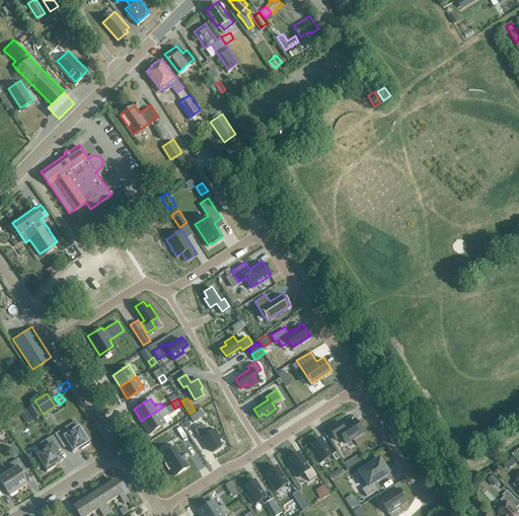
[(33,402),(26,408),(33,419),(42,414),(34,402),(33,402)]
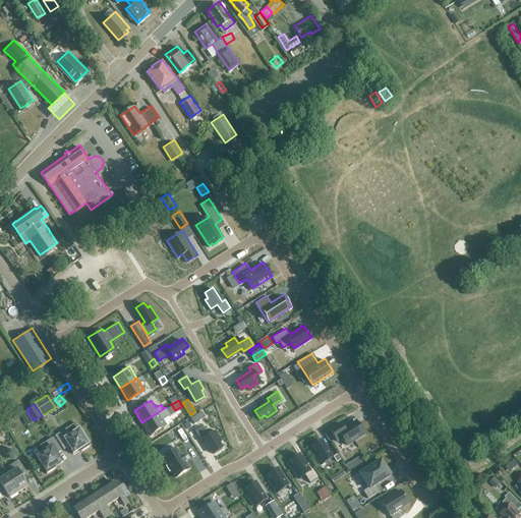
[(166,407),(141,422),(150,434),(166,423),(163,418),(170,413),(166,407)]
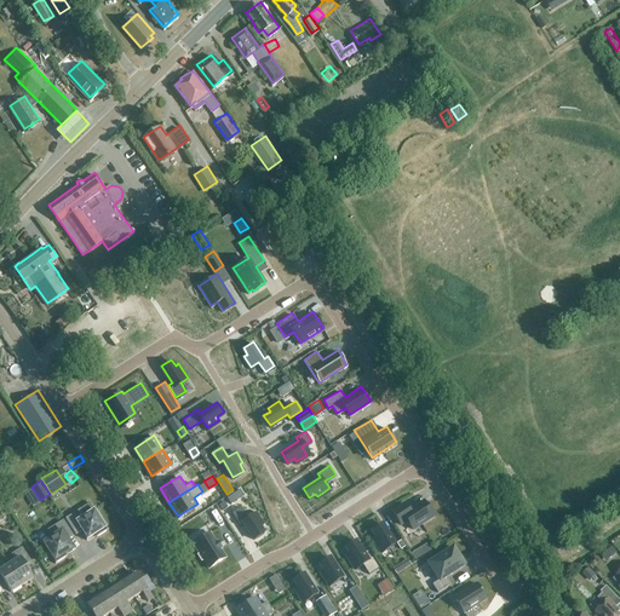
[(240,487),(227,495),(231,501),(244,493),(240,487)]
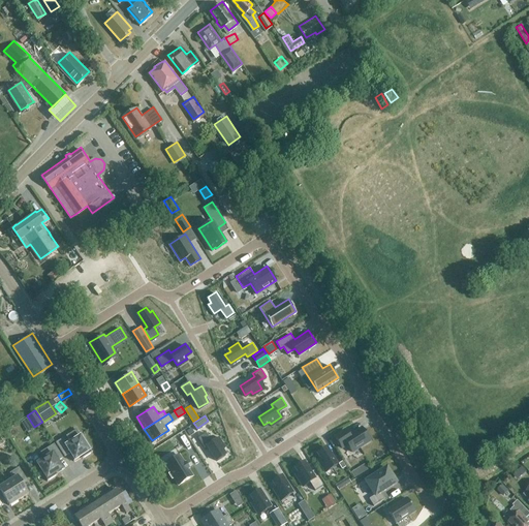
[(335,435),(341,445),(347,442),(351,450),(370,438),(362,426),(349,434),(345,428),(335,435)]
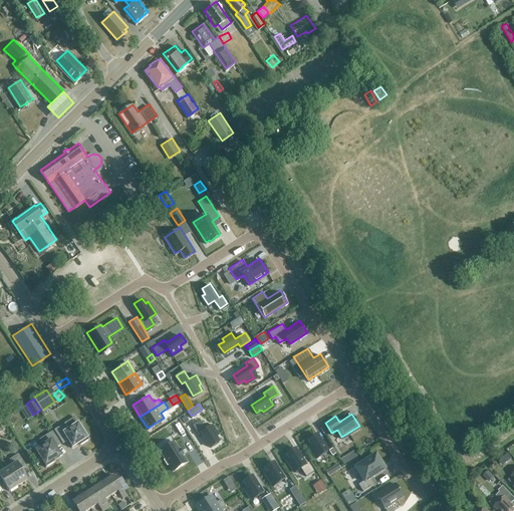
[(78,419),(74,415),(54,428),(62,441),(68,438),(72,444),(71,445),(71,446),(79,441),(80,442),(79,443),(90,437),(89,436),(88,437),(83,429),(83,428),(84,429),(85,429),(78,419)]
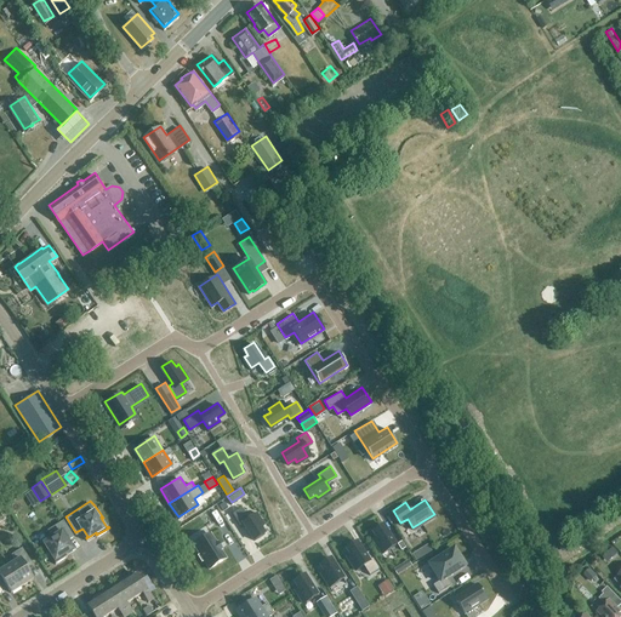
[(243,507),(233,513),(240,524),(244,521),(254,538),(265,531),(261,525),(263,523),(256,512),(249,516),(243,507)]
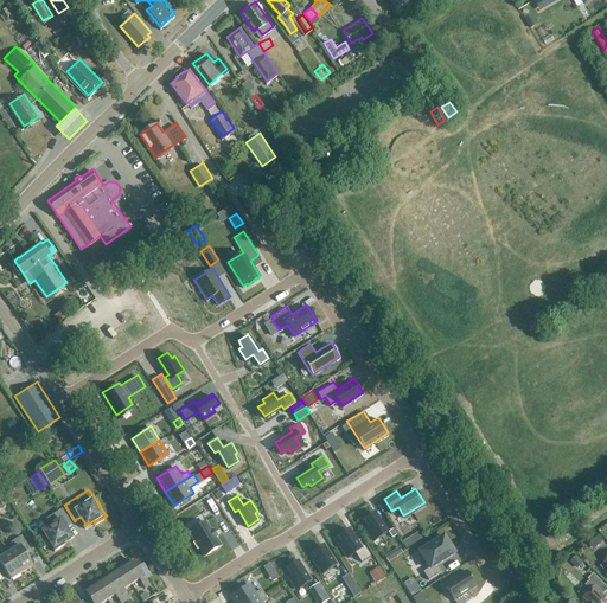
[(72,521),(62,506),(50,514),(53,521),(44,527),(43,526),(42,527),(55,547),(53,549),(66,540),(65,540),(64,541),(63,539),(72,533),(71,533),(65,526),(72,521)]
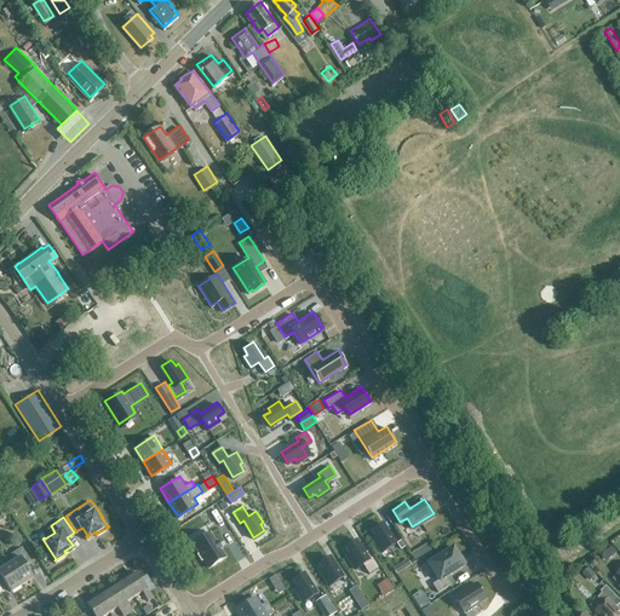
[(383,522),(372,528),(375,534),(373,536),(382,551),(395,542),(383,522)]
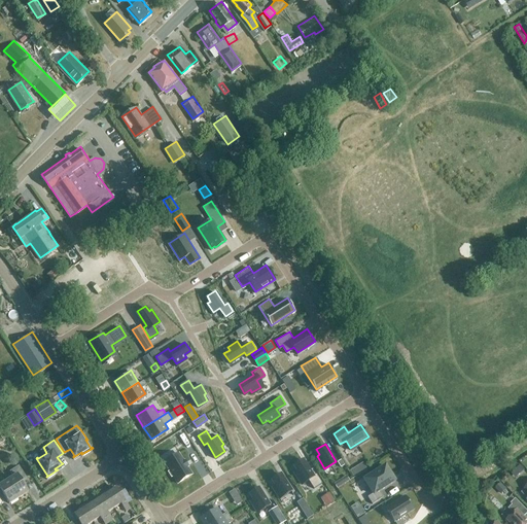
[(178,451),(164,460),(170,468),(168,469),(171,475),(173,475),(177,482),(191,473),(187,465),(187,464),(184,459),(178,451)]
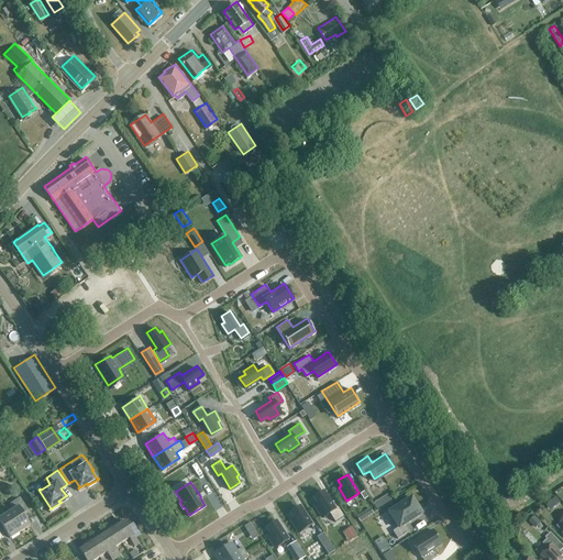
[(323,490),(313,495),(318,501),(315,503),(322,515),(330,511),(335,519),(343,514),(338,505),(334,507),(323,490)]
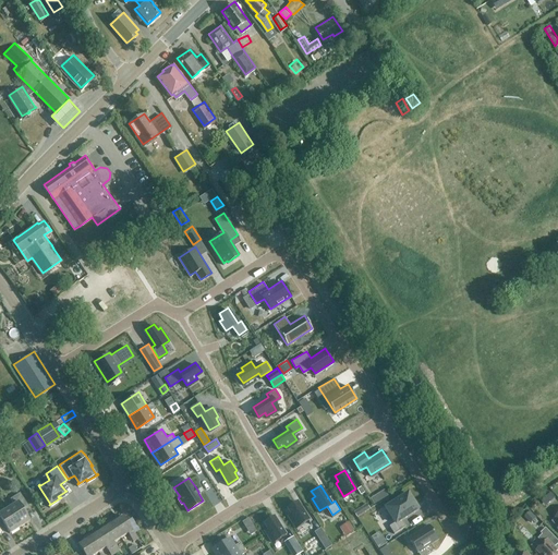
[(550,490),(542,498),(546,503),(555,494),(550,490)]
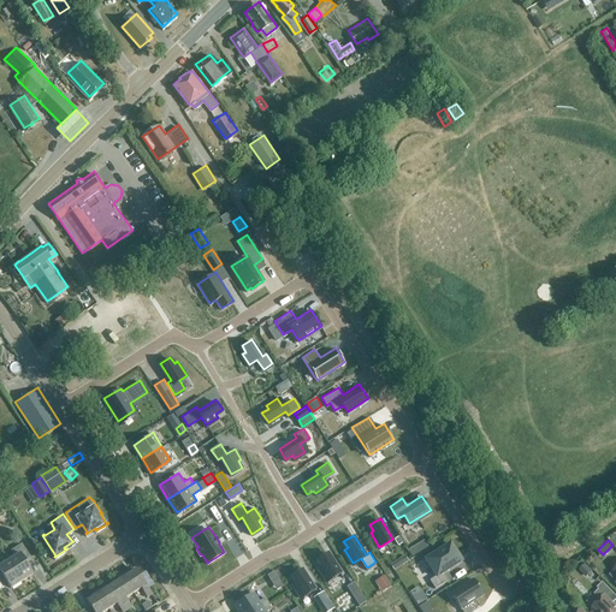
[(10,558),(22,577),(33,571),(24,557),(30,553),(22,541),(12,547),(16,553),(10,558)]
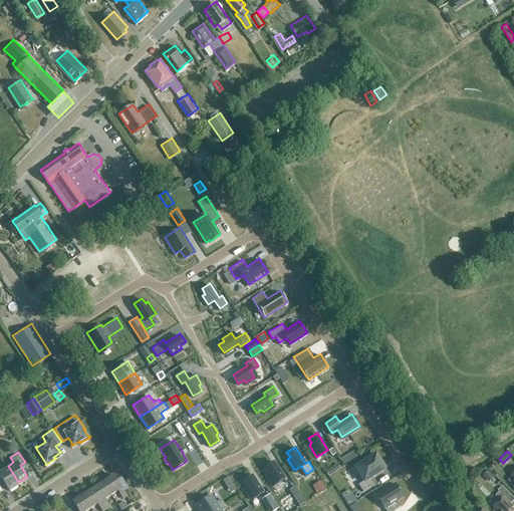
[(369,477),(386,467),(375,452),(354,465),(363,479),(358,482),(362,490),(373,483),(369,477)]
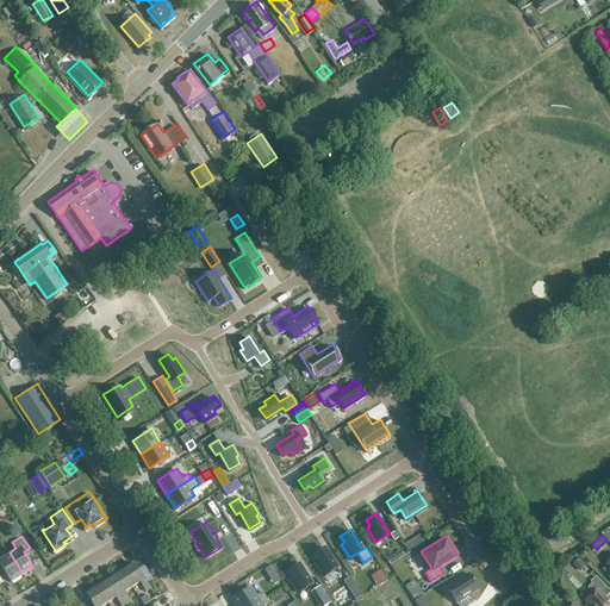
[(411,537),(405,542),(409,548),(416,543),(411,537)]
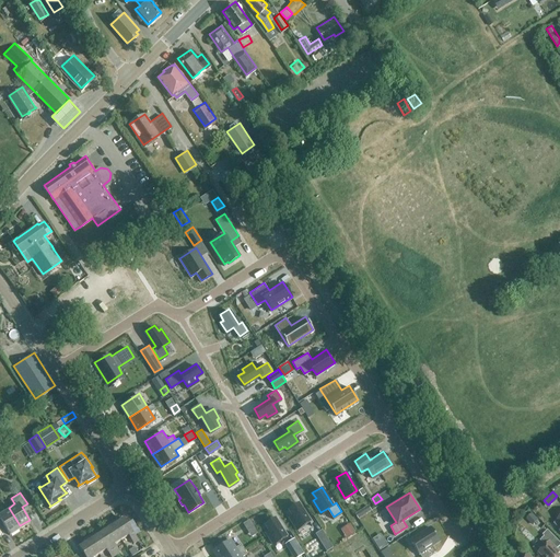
[(298,501),(289,508),(292,513),(289,515),(298,528),(310,520),(298,501)]
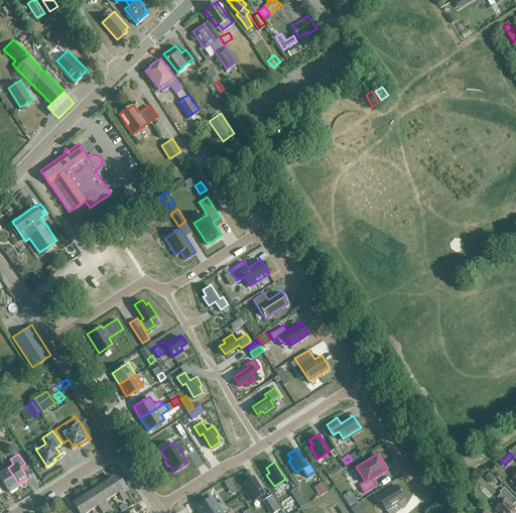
[(18,484),(8,468),(2,471),(0,467),(0,479),(1,479),(9,490),(18,484)]
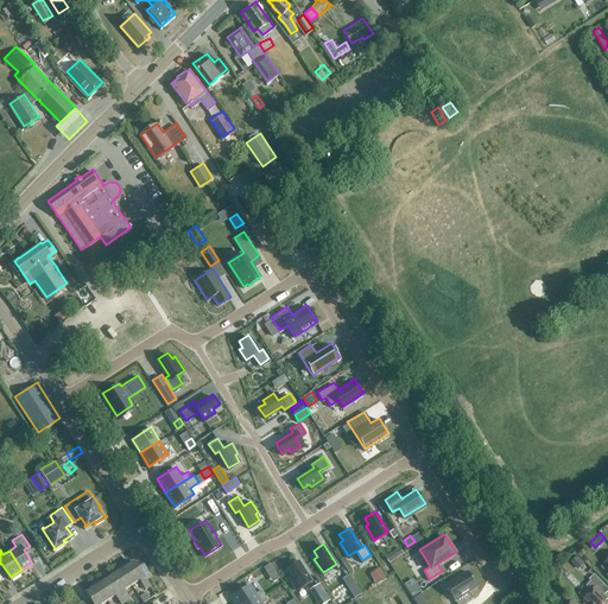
[(125,561),(120,565),(132,583),(140,578),(146,586),(150,584),(144,574),(145,574),(135,559),(126,565),(125,561)]
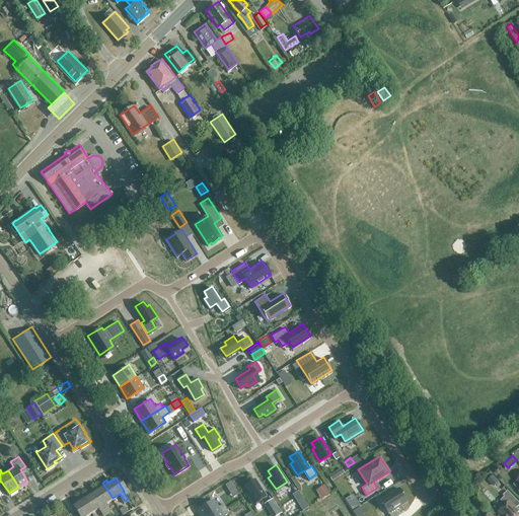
[(254,478),(245,484),(249,490),(246,491),(253,503),(266,496),(254,478)]
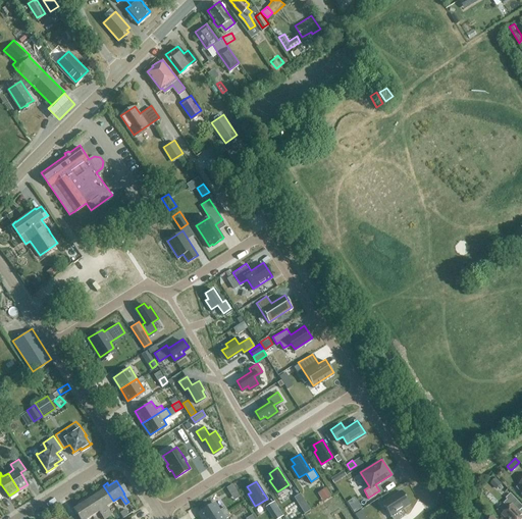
[(231,482),(226,485),(230,491),(236,488),(231,482)]
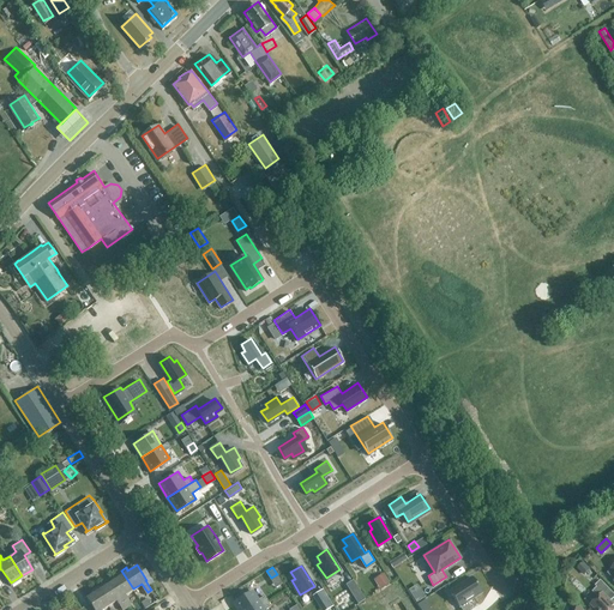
[(112,580),(127,605),(131,603),(125,593),(133,589),(121,571),(116,573),(119,577),(112,580)]
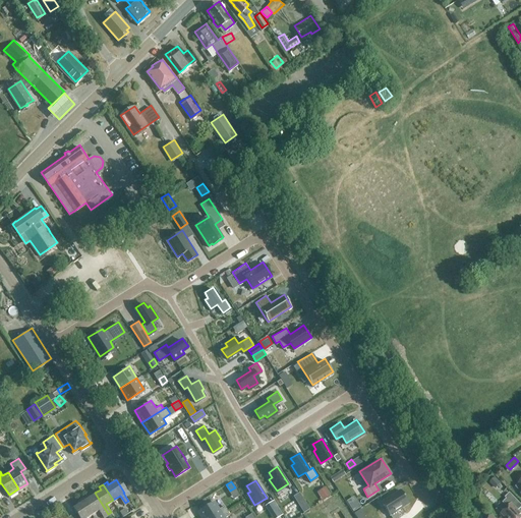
[(324,484),(316,488),(323,499),(330,494),(324,484)]
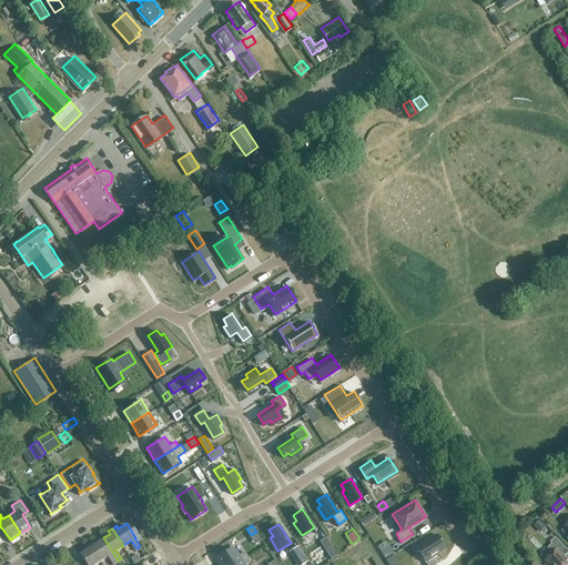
[(416,545),(428,564),(429,564),(436,562),(433,555),(445,547),(436,532),(416,545)]
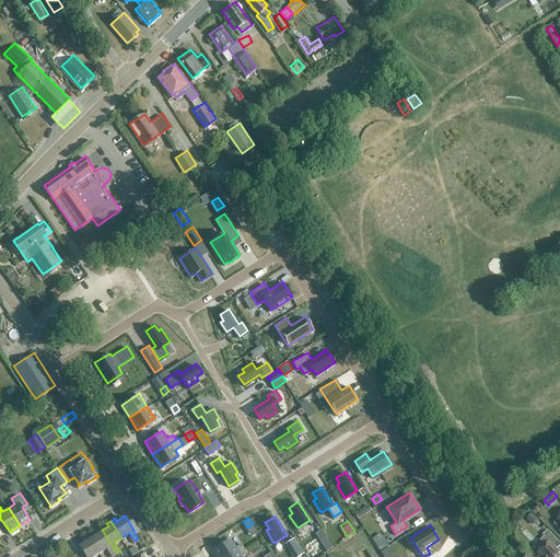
[(545,556),(558,556),(559,556),(559,549),(553,543),(558,538),(548,528),(543,532),(544,534),(540,537),(546,543),(538,549),(545,556)]
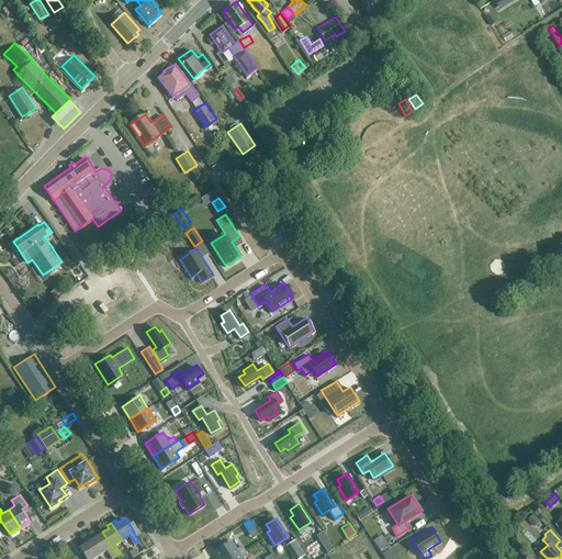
[(93,534),(89,536),(100,554),(107,549),(112,557),(116,555),(102,532),(94,536),(93,534)]
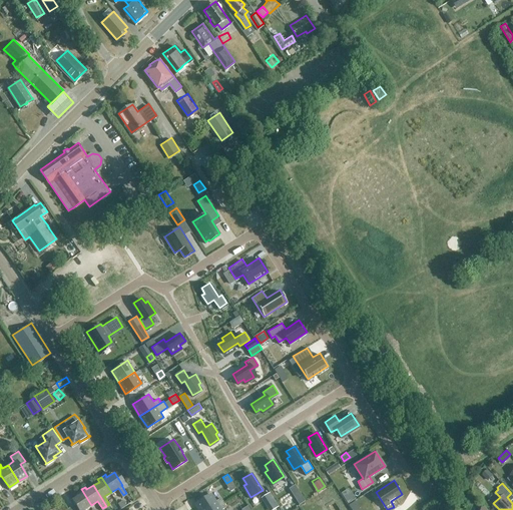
[(91,505),(81,489),(77,492),(78,495),(72,499),(79,509),(85,509),(84,509),(91,505)]
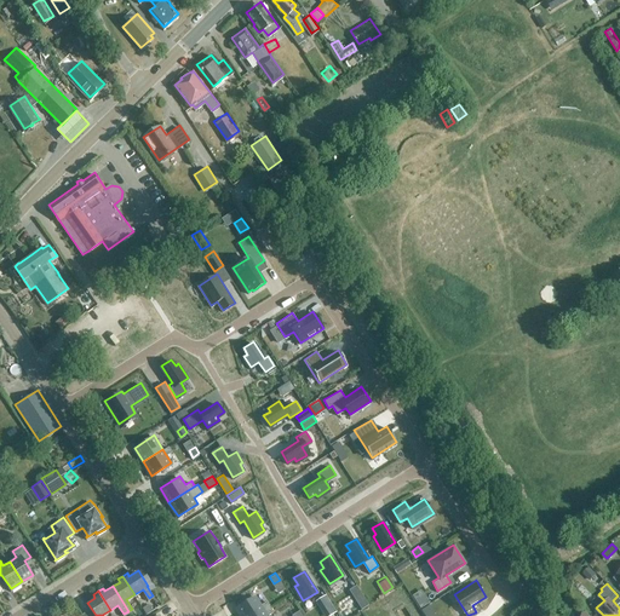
[(361,591),(354,596),(362,608),(369,603),(361,591)]
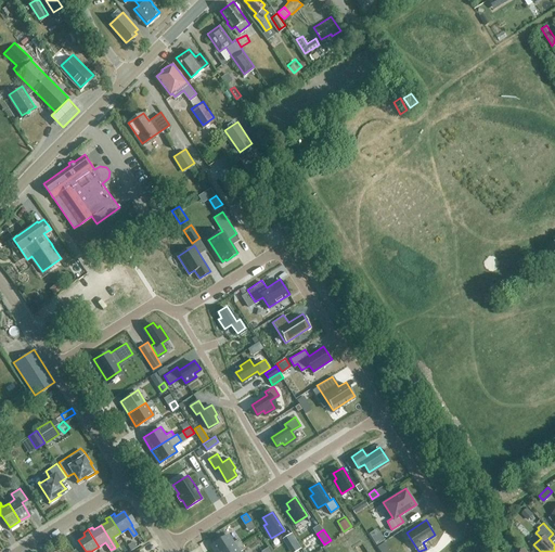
[(292,531),(284,536),(289,546),(297,541),(292,531)]
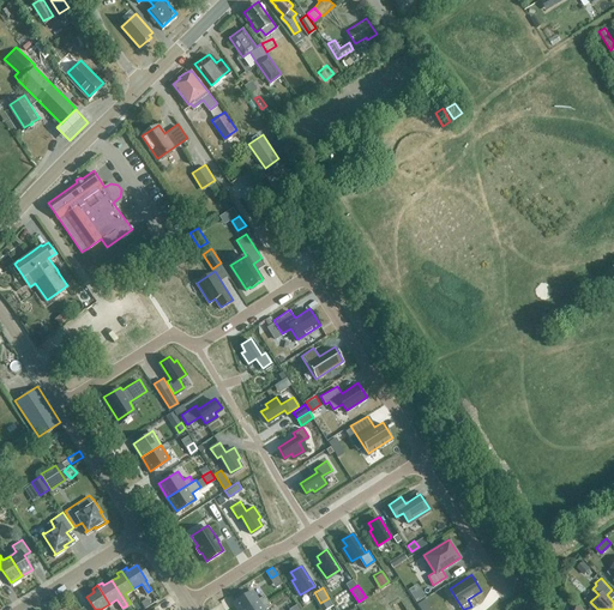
[(253,589),(233,602),(238,609),(250,609),(268,599),(264,593),(258,598),(253,589)]
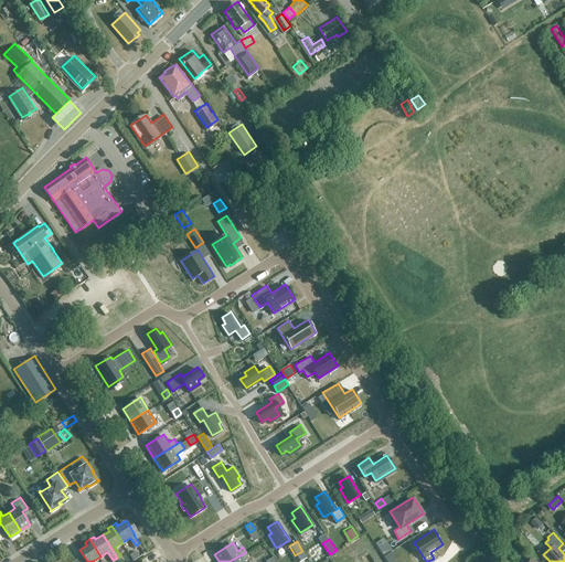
[(387,542),(380,547),(383,552),(391,548),(387,542)]
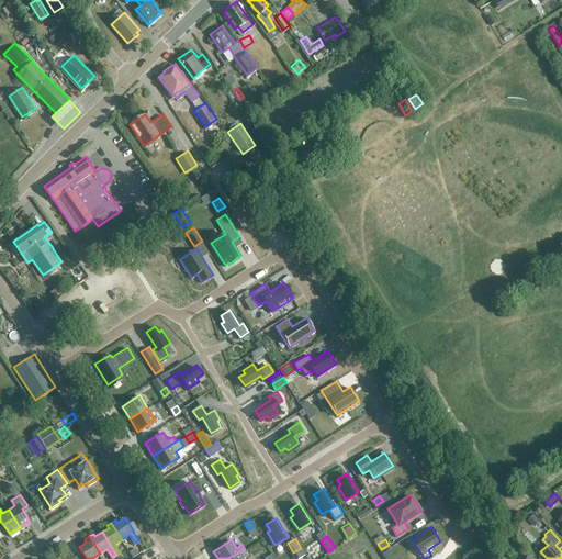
[(390,547),(382,551),(385,558),(386,558),(394,555),(390,547)]
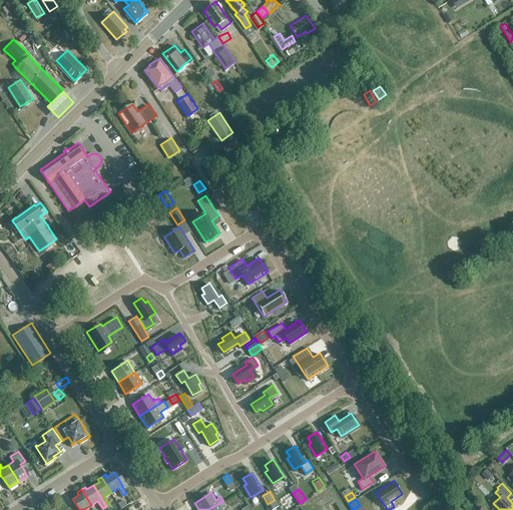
[(223,501),(208,509),(221,509),(221,508),(226,505),(223,501)]
